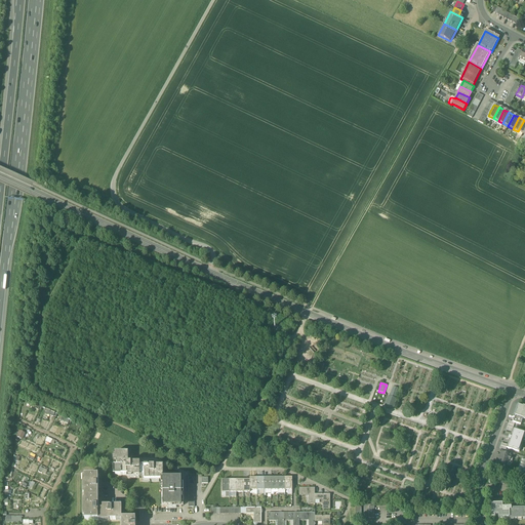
[(394,387),(390,397),(395,399),(398,389),(394,387)]
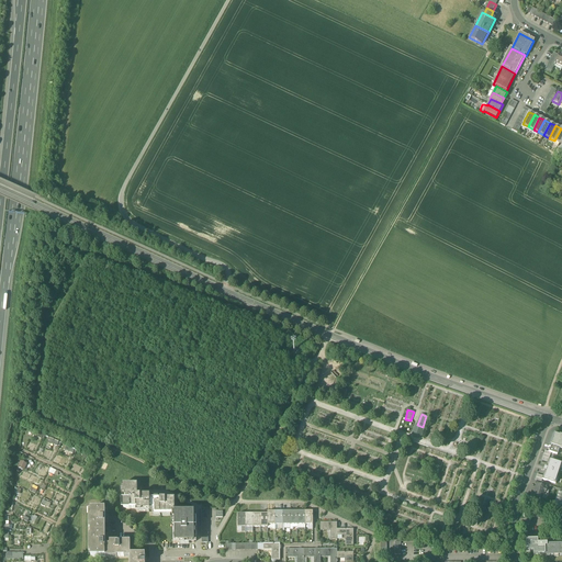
[(417,425),(416,425),(413,433),(415,436),(417,437),(422,436),(424,427),(423,427),(417,425)]
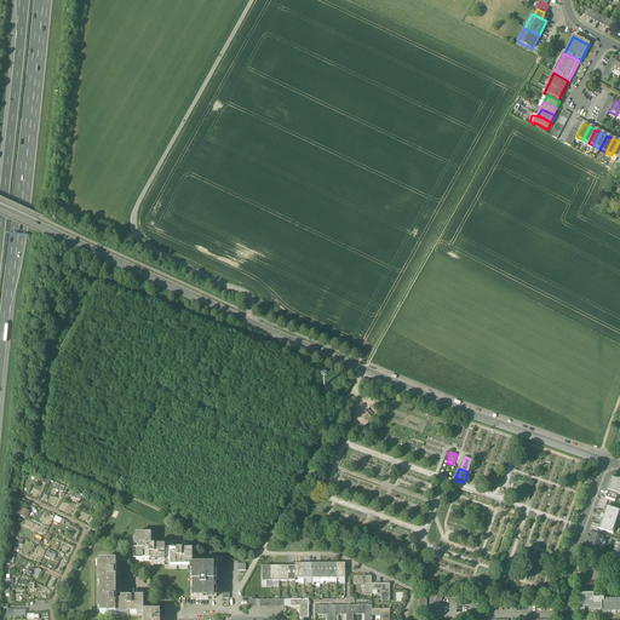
[(619,481),(612,478),(606,499),(615,501),(618,493),(619,493),(619,481)]
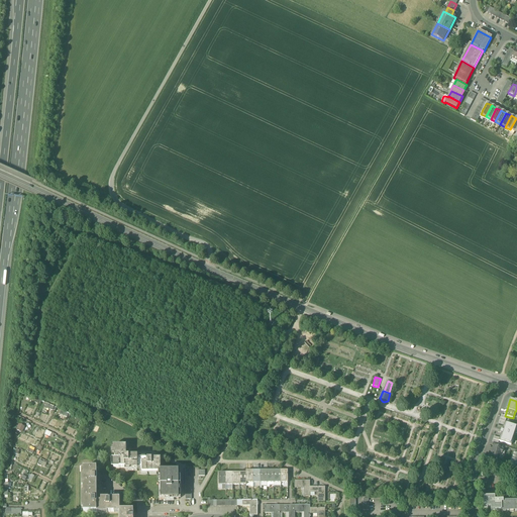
[(500,438),(499,441),(511,445),(516,427),(516,426),(505,422),(504,425),(500,438)]
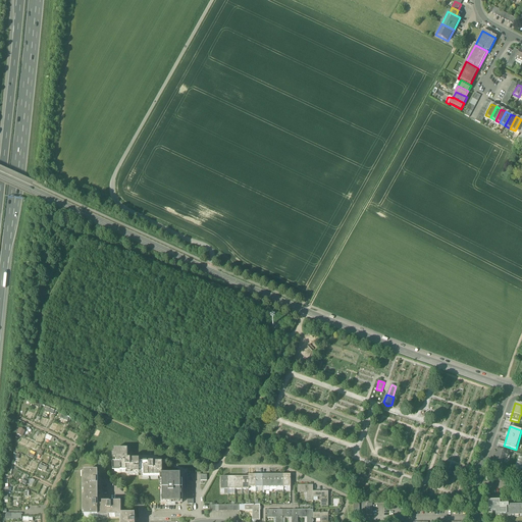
[(162,464),(140,464),(140,461),(127,461),(127,450),(114,450),(114,457),(116,457),(116,461),(117,461),(117,465),(115,465),(115,473),(127,473),(127,474),(144,474),(144,477),(160,477),(160,476),(162,476),(162,464)]
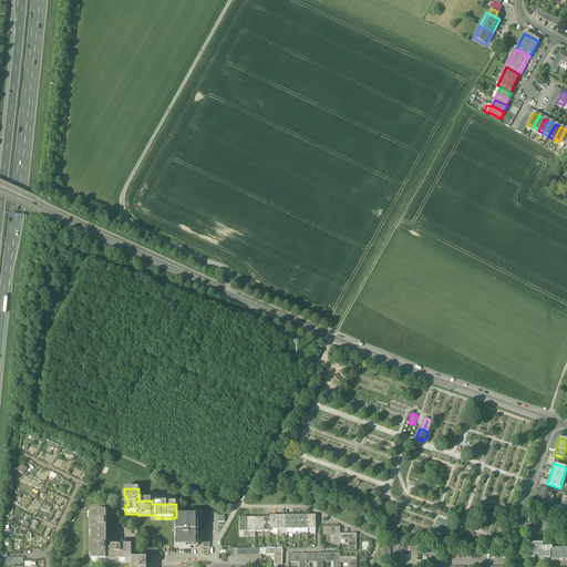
[(549,492),(542,490),(539,496),(537,496),(535,502),(539,503),(545,505),(548,497),(550,498),(553,493),(549,492)]
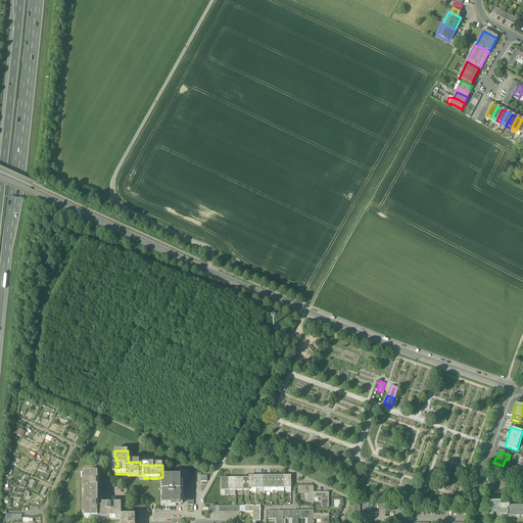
[(522,458),(520,457),(514,472),(522,476),(522,458)]
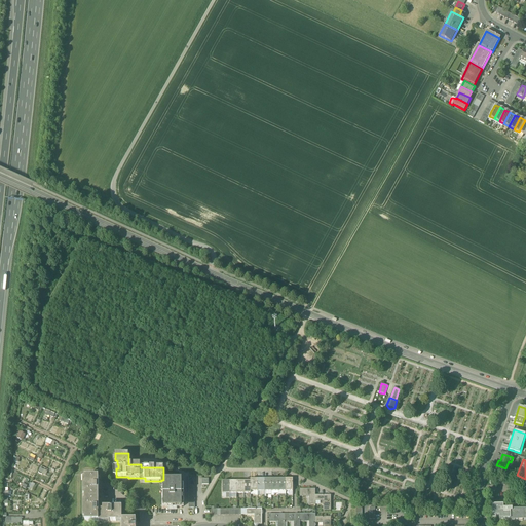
[(99,477),(85,477),(85,486),(83,486),(83,492),(85,492),(85,499),(99,499),(99,477)]
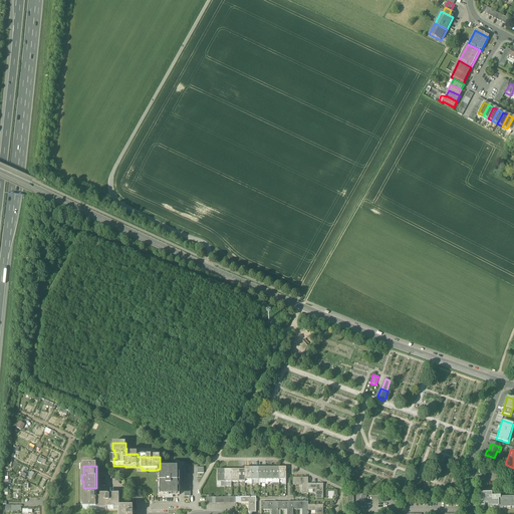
[(160,469),(160,496),(178,496),(178,469),(160,469)]
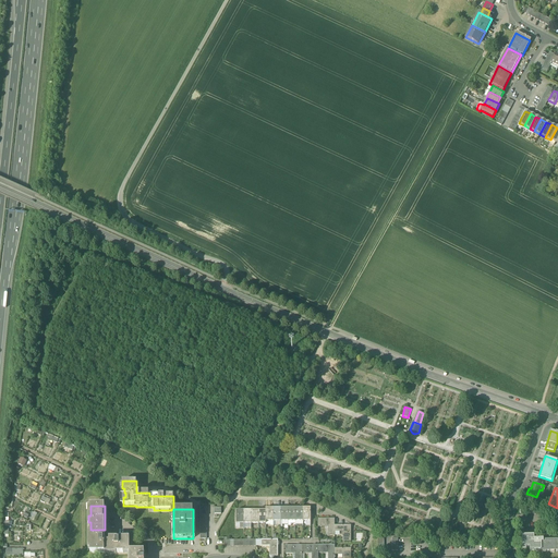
[(335,519),(318,519),(318,528),(329,528),(329,535),(335,535),(335,531),(335,525),(335,519)]
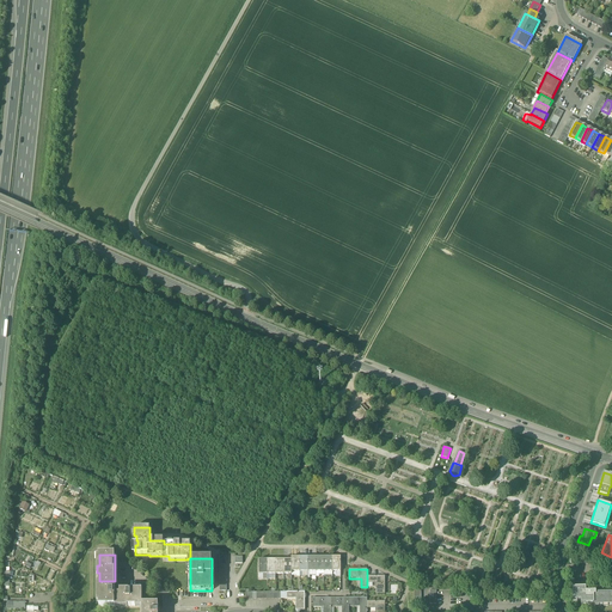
[(384,576),(367,576),(367,582),(375,582),(375,594),(384,594),(384,576)]
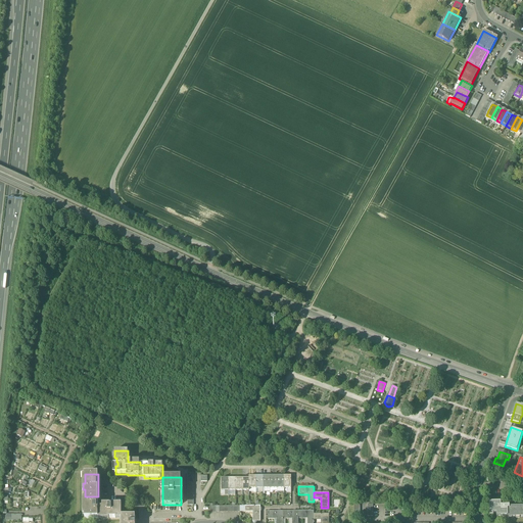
[(98,496),(85,496),(85,503),(83,503),(83,509),(85,509),(85,518),(98,518),(98,517),(98,508),(98,496)]
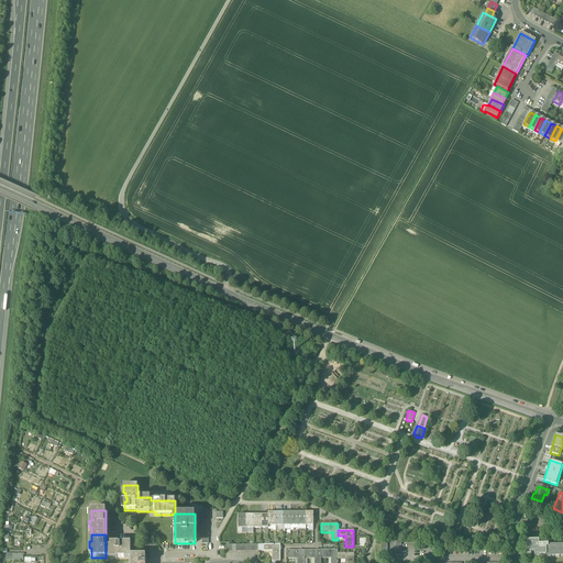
[(562,545),(548,545),(548,544),(541,544),(538,544),(538,540),(527,541),(527,552),(534,552),(534,555),(545,555),(545,556),(562,555),(562,549),(562,547),(562,545)]
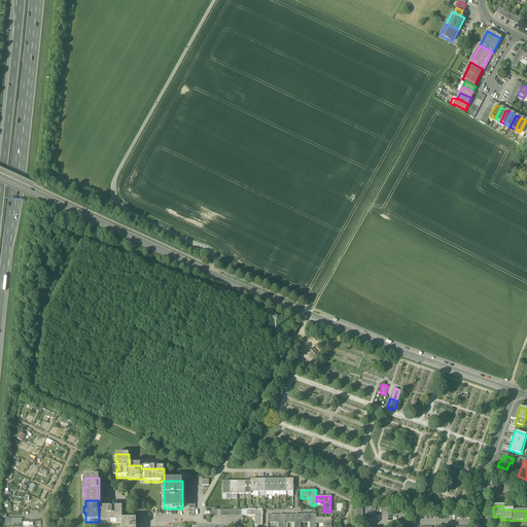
[(121,508),(103,508),(103,512),(99,512),(99,521),(109,521),(109,522),(116,522),(116,521),(123,521),(123,520),(121,508)]
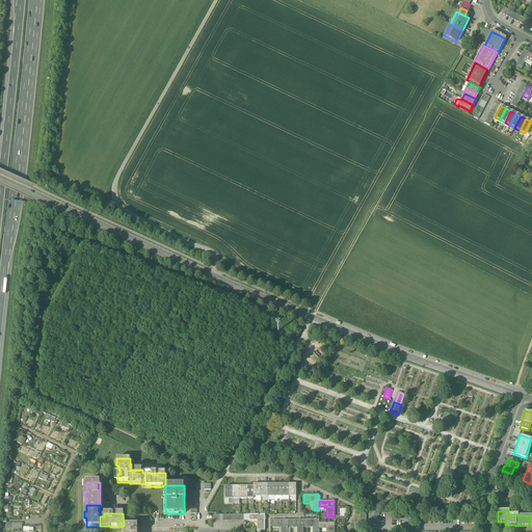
[(265,514),(249,514),(249,521),(257,520),(257,530),(265,530),(265,514)]
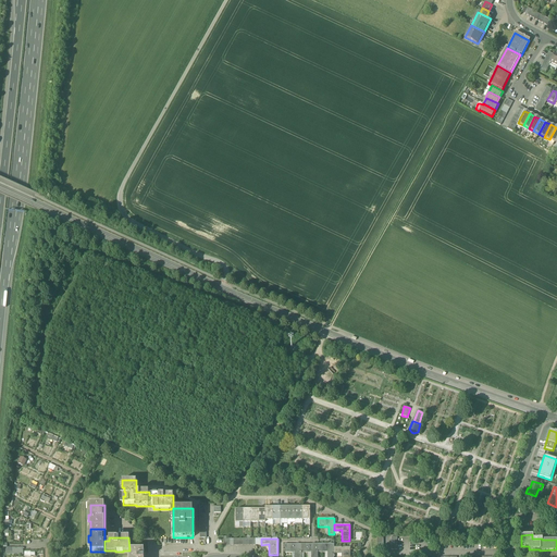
[(301,544),(285,544),(285,553),(296,553),(295,556),(300,556),(301,553),(301,544)]
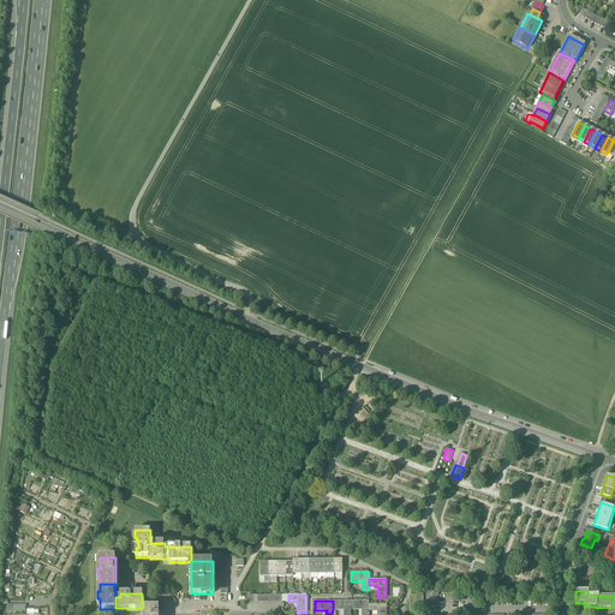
[(351,601),(333,601),(333,610),(345,610),(345,614),(350,614),(351,610),(351,601)]
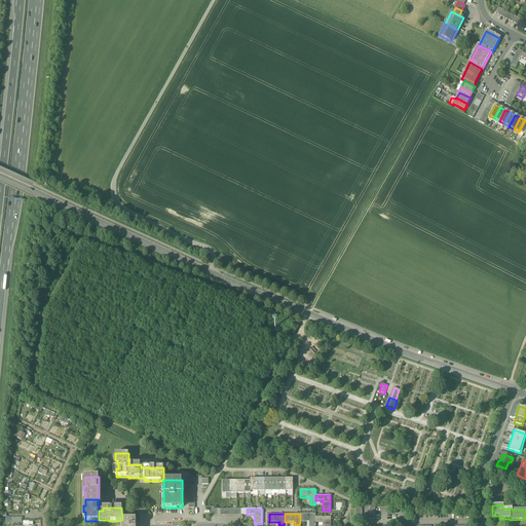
[(315,514),(300,514),(300,522),(310,522),(309,525),(314,525),(315,522),(315,517),(315,514)]
